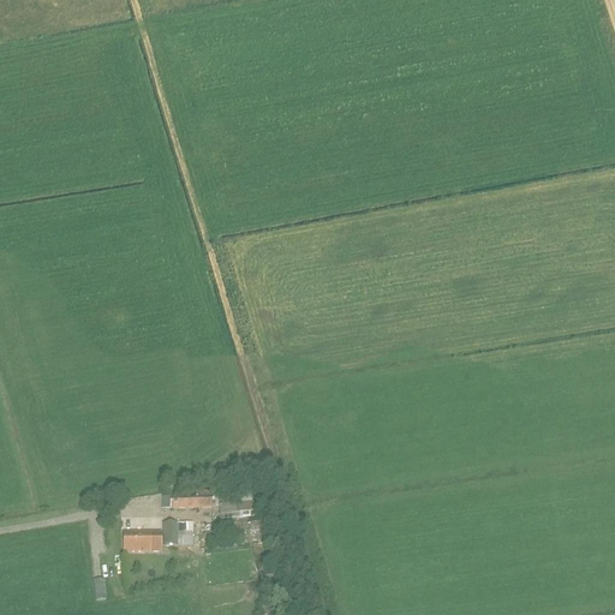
[(196,493),(196,497),(172,499),(172,511),(212,508),(210,493),(196,493)]
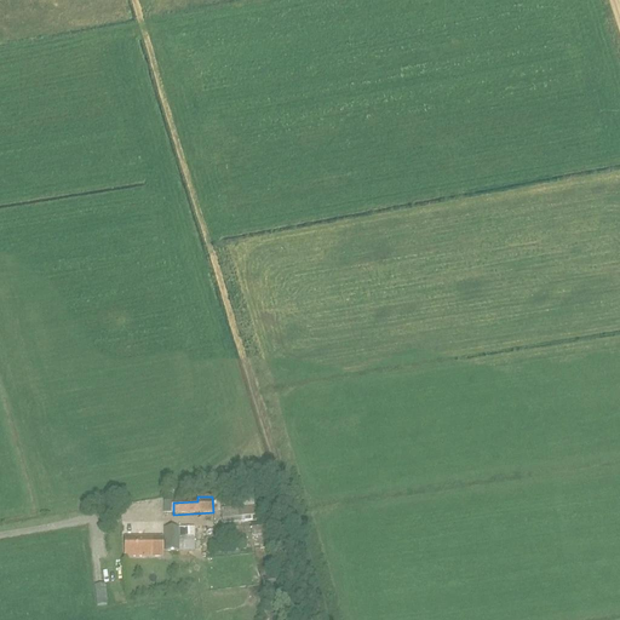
[(263,522),(262,516),(262,506),(253,506),(252,500),(239,501),(240,507),(220,509),(222,524),(241,523),(248,522),(263,522)]
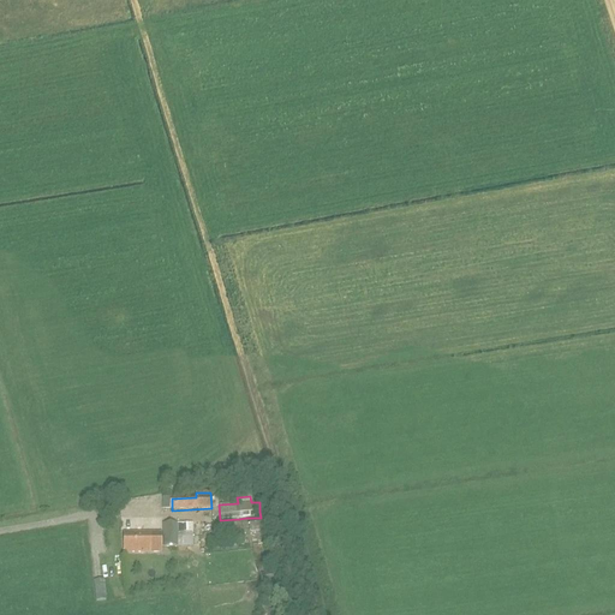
[(250,532),(262,531),(261,520),(249,520),(250,532)]
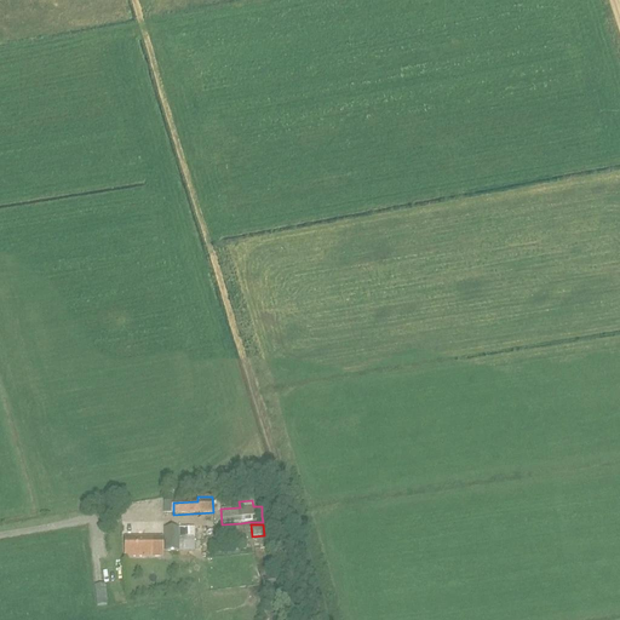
[(165,552),(194,552),(193,528),(164,529),(165,552)]
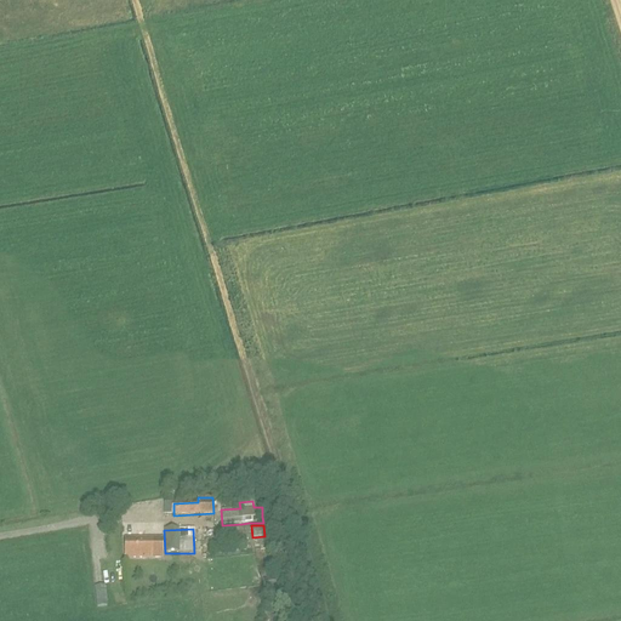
[(124,558),(163,558),(163,539),(124,539),(124,558)]
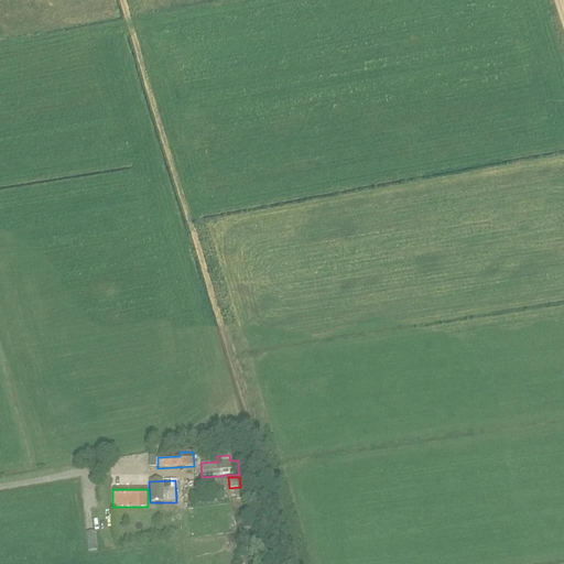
[(239,527),(241,535),(251,533),(250,525),(239,527)]
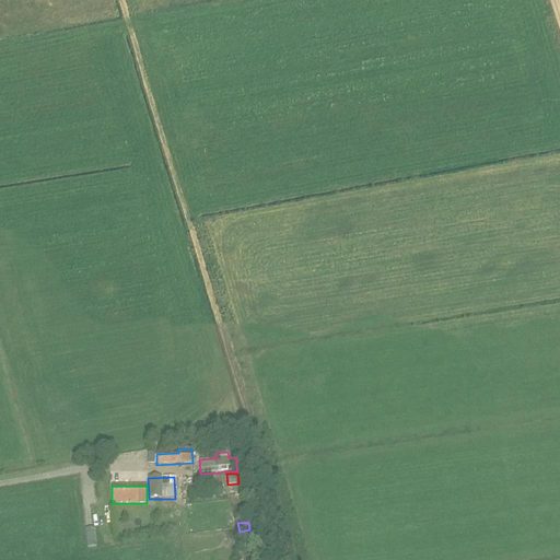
[(95,528),(85,529),(88,548),(96,547),(95,528)]
